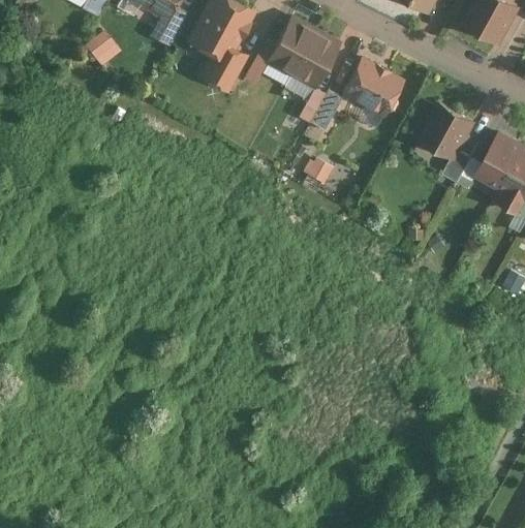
[(180,0),(126,0),(160,17),(149,36),(168,48),(188,13),(177,7),(180,0)]
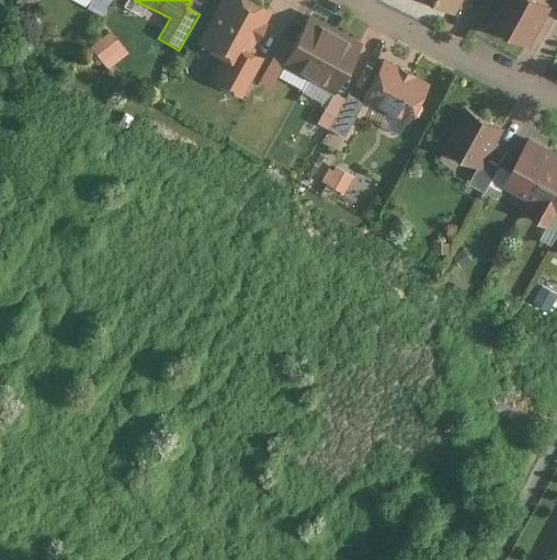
[(273,12),(250,0),(222,0),(199,44),(226,59),(213,82),(242,98),(262,58),(251,53),(273,12)]
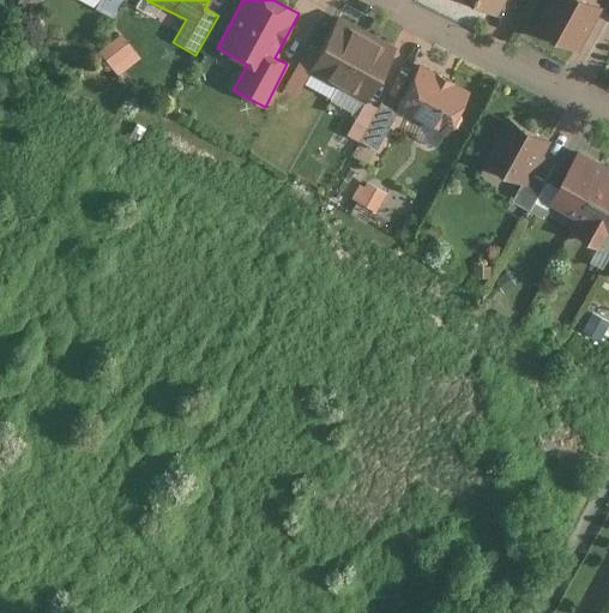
[(502,0),(465,0),(495,16),(502,0)]
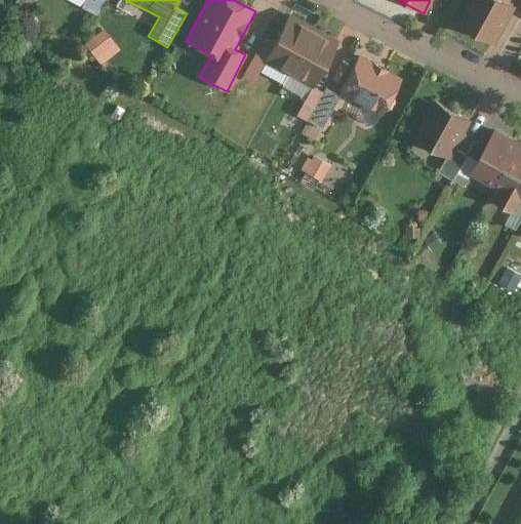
[(492,43),(513,7),(497,0),(468,0),(454,23),(492,43)]
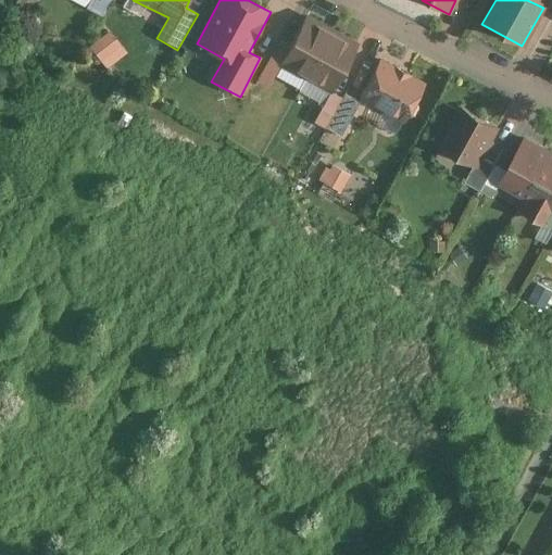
[(335,32),(306,15),(278,64),(306,82),(335,32)]
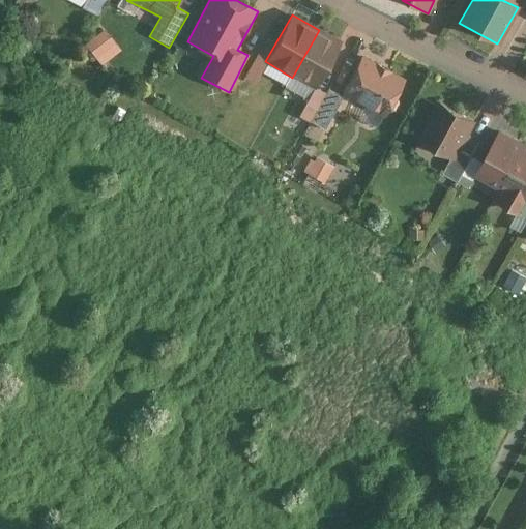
[(107,28),(85,41),(99,65),(121,51),(107,28)]
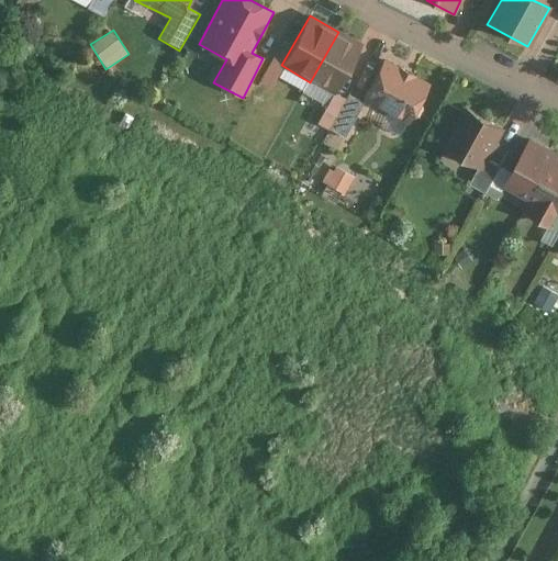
[(364,46),(338,32),(310,82),(333,96),(317,124),(328,131),(347,98),(337,92),(364,46)]
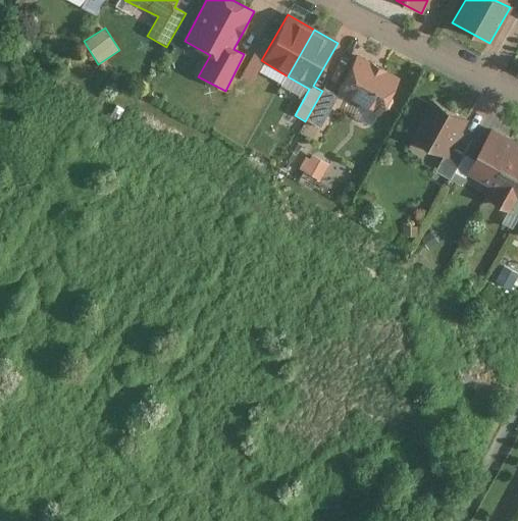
[(323,88),(322,91),(305,121),(318,127),(338,94),(379,116),(400,79),(356,56),(334,95),(323,88)]
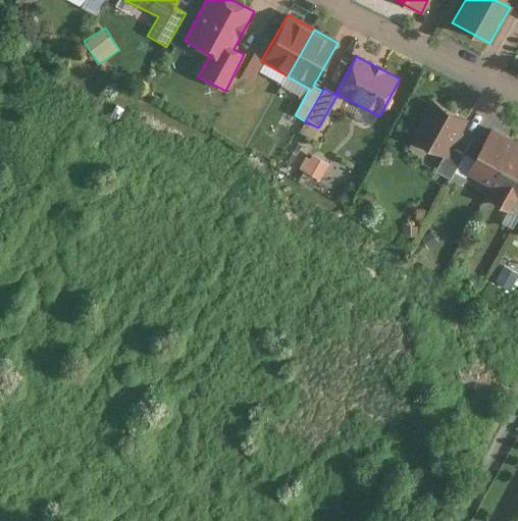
[(470,123),(432,102),(413,139),(445,156),(435,172),(451,180),(464,158),(454,152),(470,123)]
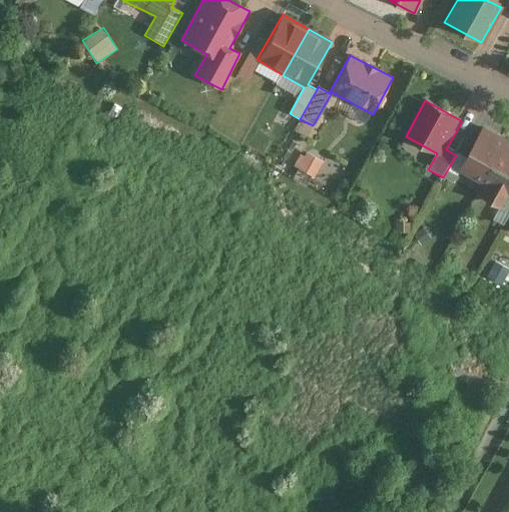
[(508,144),(484,130),(460,171),(484,185),(508,144)]
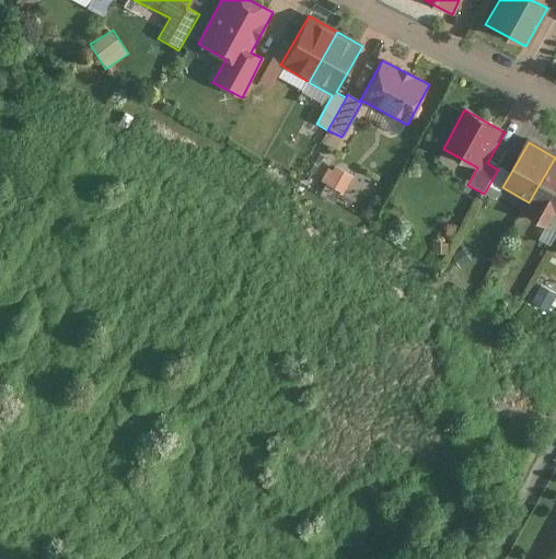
[(555,213),(555,158),(529,202),(534,206),(529,214),(549,226),(555,213)]
